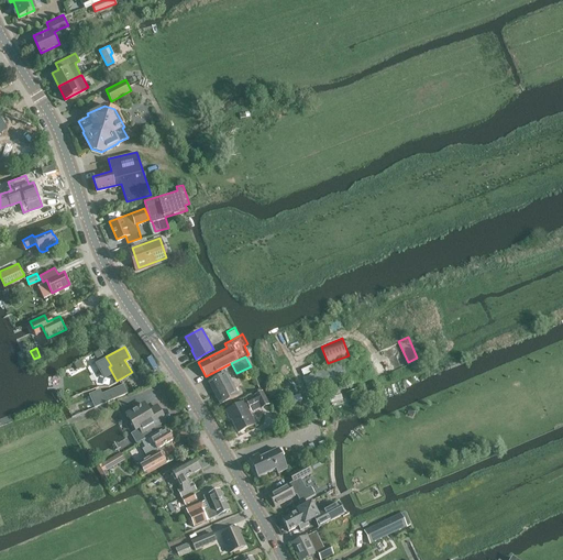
[(81,358),(75,361),(78,366),(85,363),(81,358)]
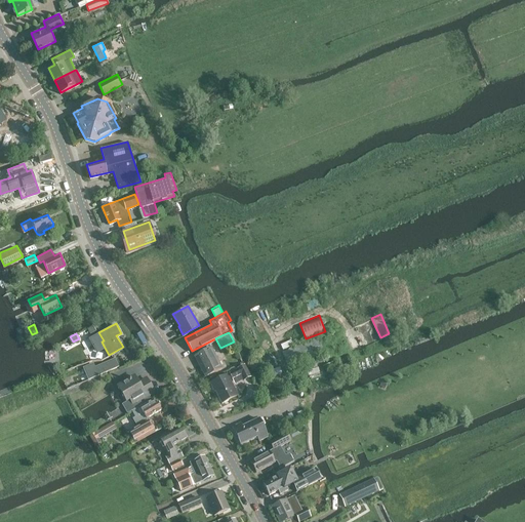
[(289,348),(282,350),(288,364),(324,351),(319,335),(289,347),(289,348)]
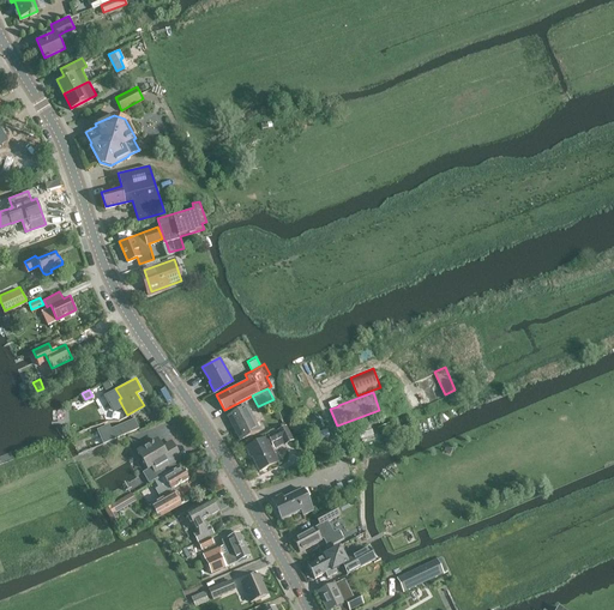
[(341,394),(329,400),(331,406),(343,400),(341,394)]
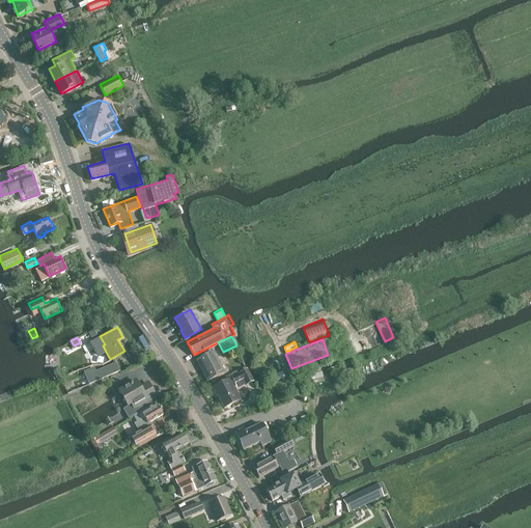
[(214,350),(197,358),(207,379),(217,374),(218,378),(225,373),(224,370),(214,350)]
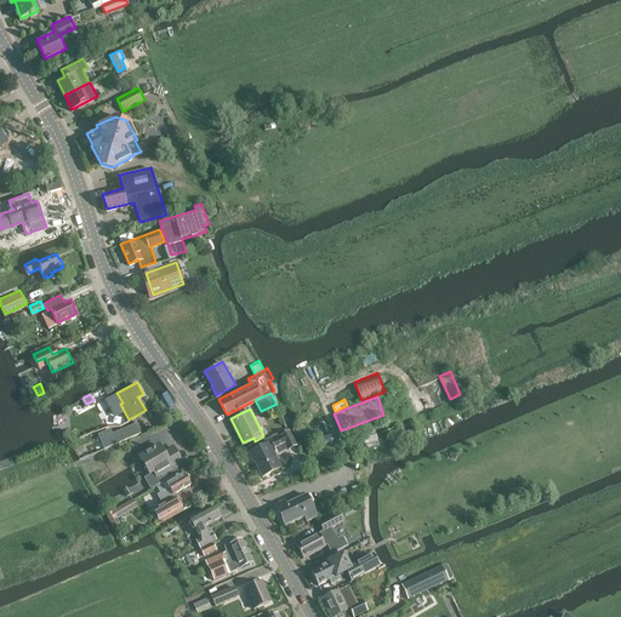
[(110,428),(98,433),(104,447),(132,435),(141,432),(137,422),(112,433),(110,428)]
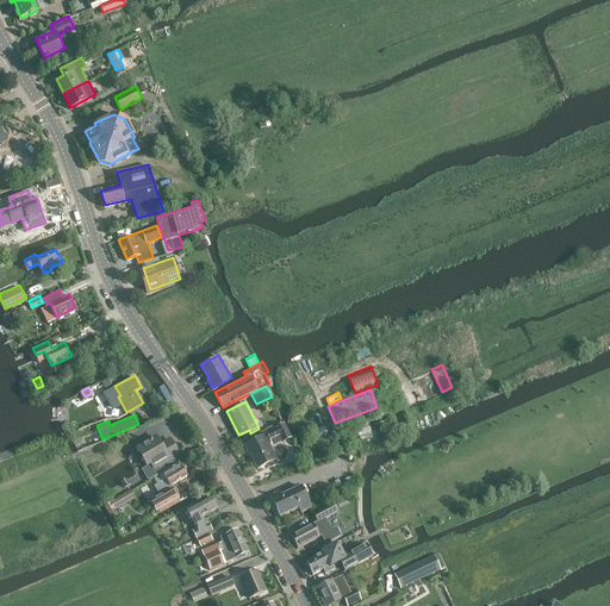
[(391,433),(410,428),(406,418),(388,425),(391,433)]
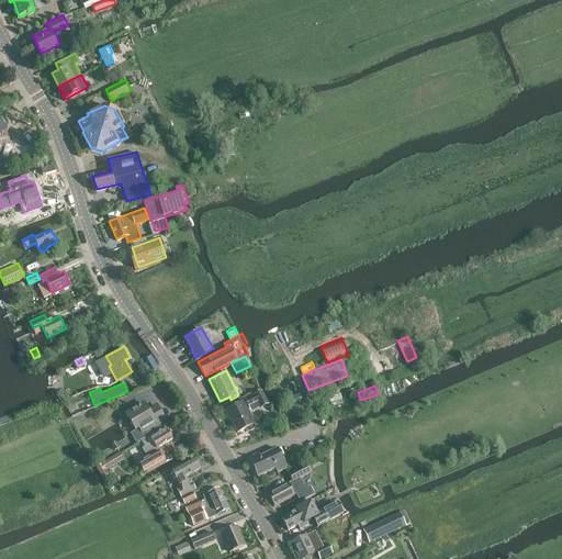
[(247,395),(245,397),(250,409),(260,405),(268,402),(262,389),(261,388),(255,391),(254,390),(246,393),(247,395)]
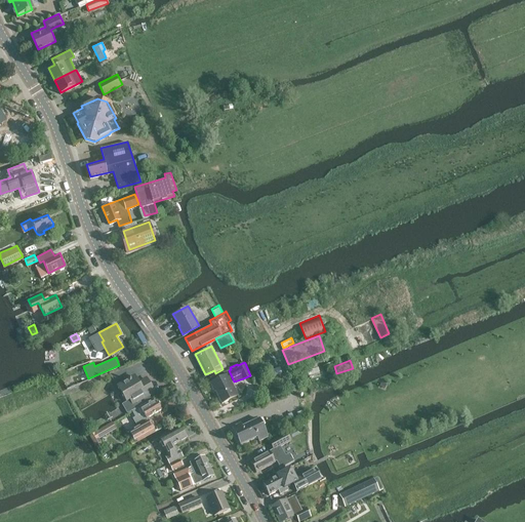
[(316,362),(306,365),(310,377),(320,374),(316,362)]
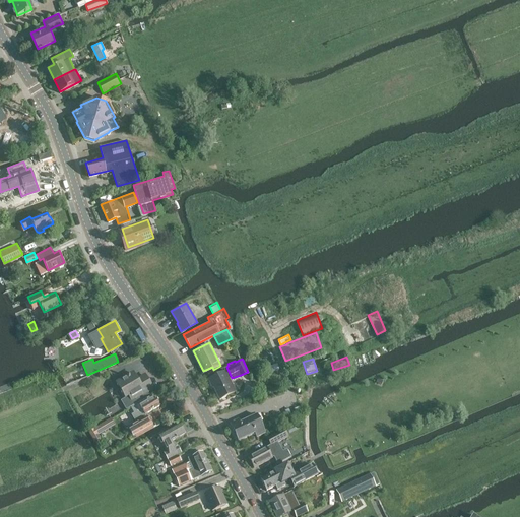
[(79,368),(71,371),(74,377),(81,374),(79,368)]
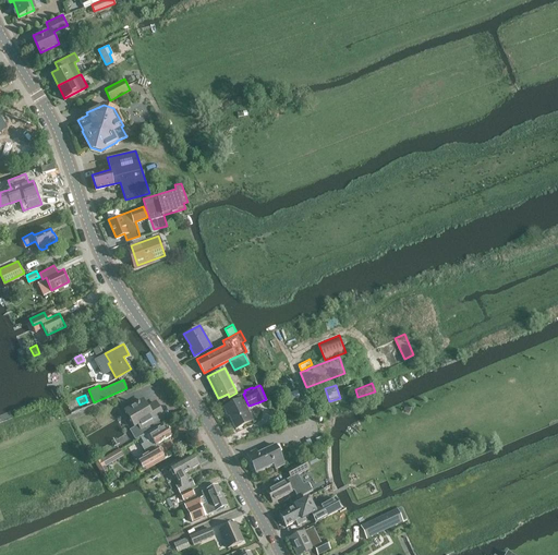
[(252,419),(241,397),(223,406),(228,414),(229,414),(235,426),(252,419)]
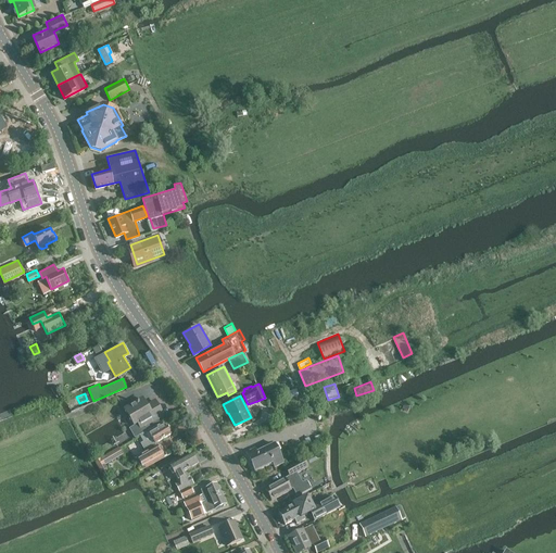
[(148,428),(161,420),(159,417),(164,413),(155,399),(148,404),(143,397),(125,407),(134,424),(138,422),(141,427),(144,425),(148,428)]
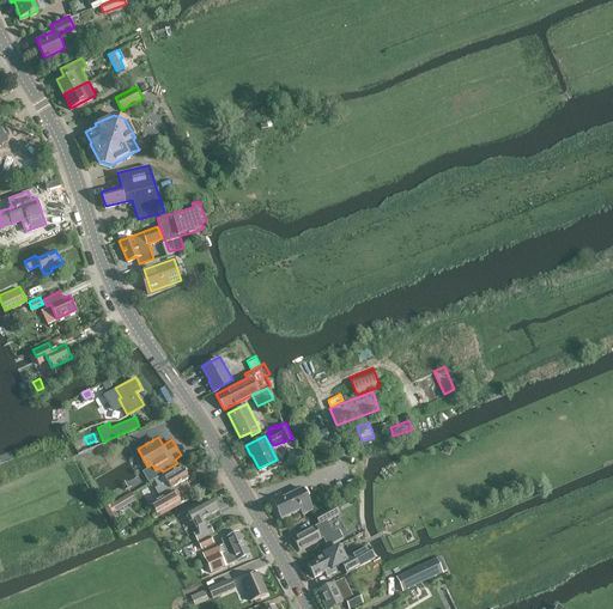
[(163,472),(155,477),(158,483),(156,486),(162,497),(152,501),(157,511),(180,498),(173,485),(188,476),(187,474),(188,472),(186,469),(184,469),(183,467),(182,468),(180,464),(178,466),(177,463),(163,472)]
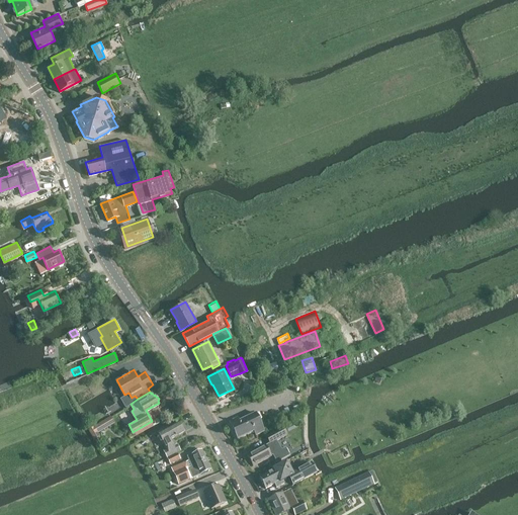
[(300,402),(292,406),(295,410),(303,407),(300,402)]
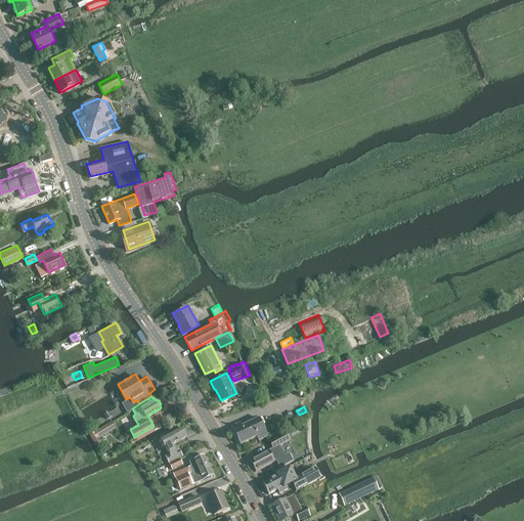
[(246,422),(252,435),(257,433),(258,438),(267,434),(261,422),(264,421),(262,415),(259,416),(246,422)]
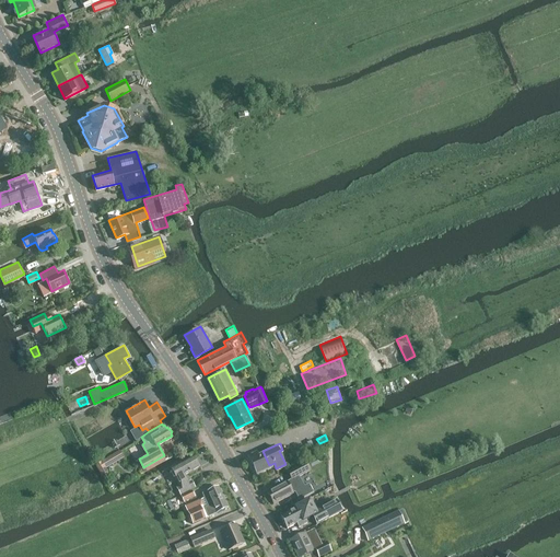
[(119,449),(106,457),(96,463),(102,473),(107,470),(105,466),(124,455),(119,449)]
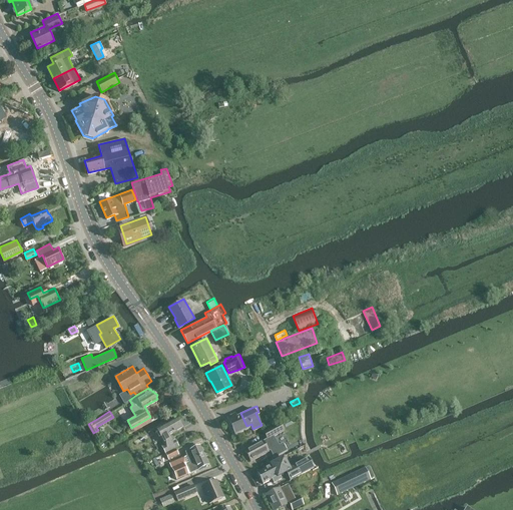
[(234,432),(246,426),(240,413),(236,414),(235,412),(226,416),(234,432)]
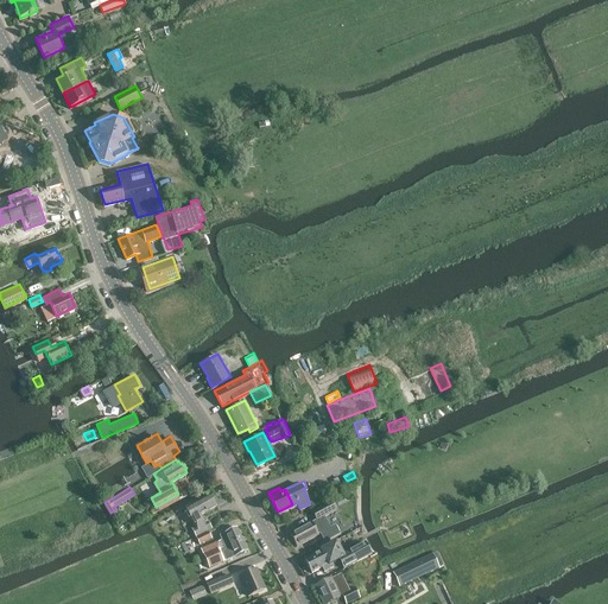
[(196,534),(211,526),(208,519),(203,521),(200,514),(216,504),(210,493),(185,507),(191,517),(192,517),(196,525),(191,527),(196,534)]
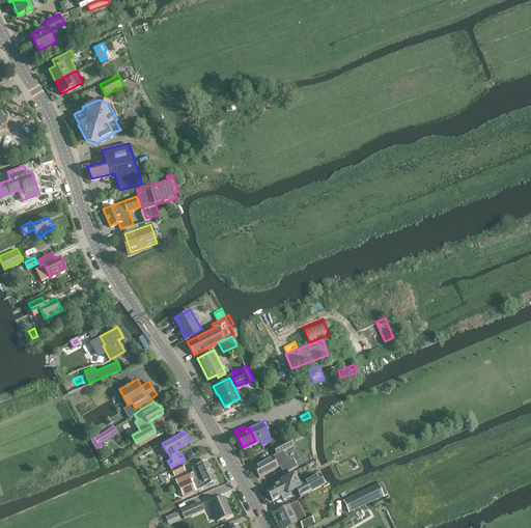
[(280,465),(283,472),(298,465),(292,456),(288,459),(284,449),(294,444),(289,437),(273,445),(277,452),(253,465),(259,475),(280,465)]
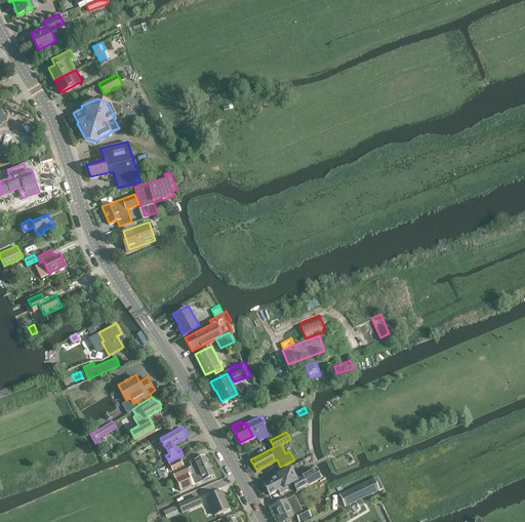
[(191,465),(173,473),(180,489),(213,475),(213,474),(204,453),(189,460),(191,465)]
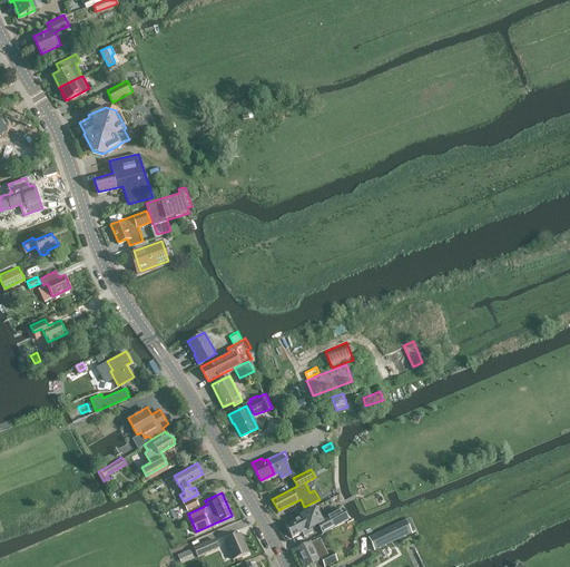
[(195,497),(184,504),(187,509),(198,504),(195,497)]
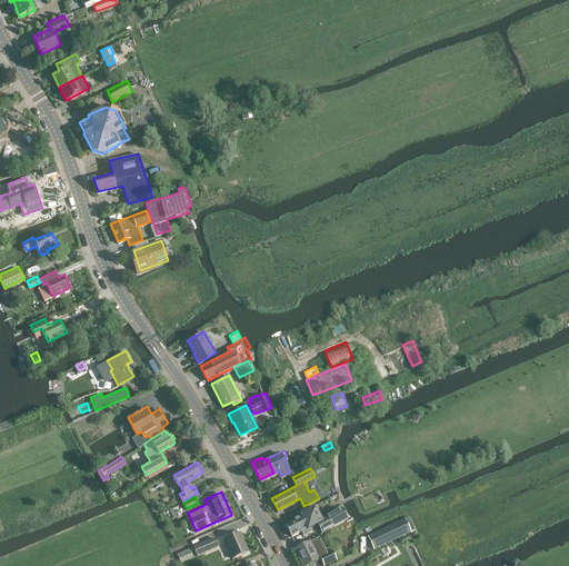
[(301,515),(286,523),(292,535),(302,529),(305,533),(312,528),(311,526),(318,523),(322,530),(348,516),(342,506),(321,517),(315,505),(300,513),(301,514),(301,515)]
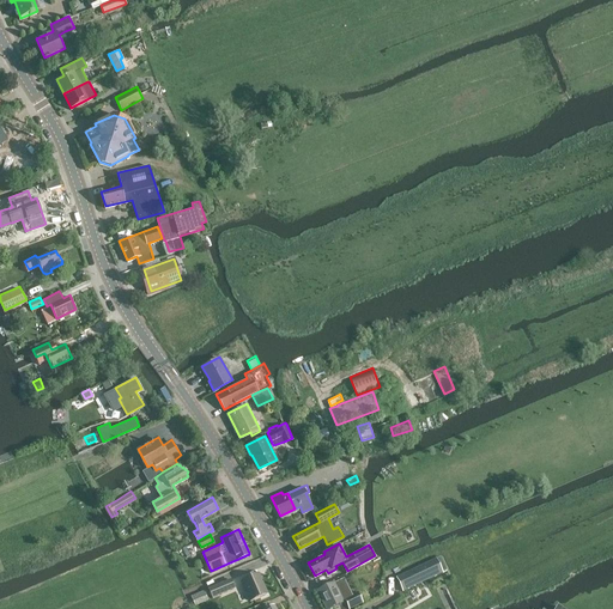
[(437,555),(396,576),(404,589),(444,570),(438,556),(437,555)]
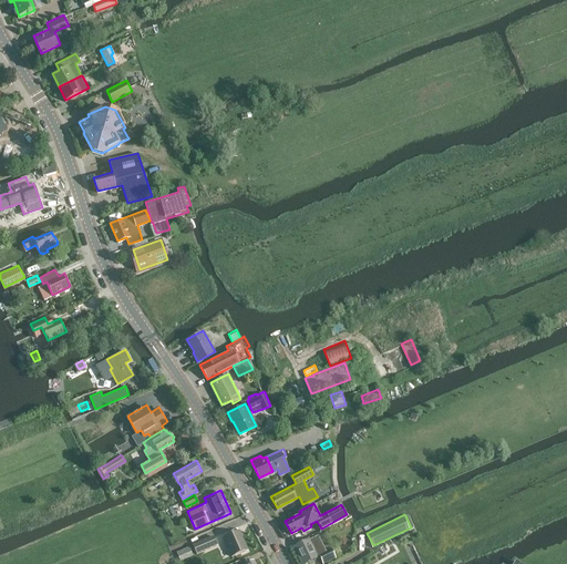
[(225,536),(233,554),(247,547),(239,530),(225,536)]
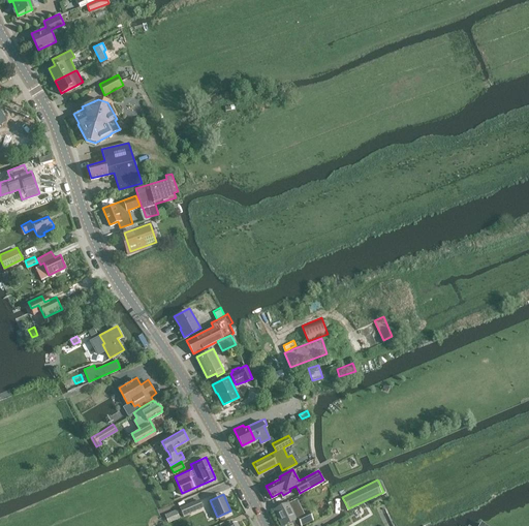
[(180,507),(184,516),(204,506),(199,498),(180,507)]
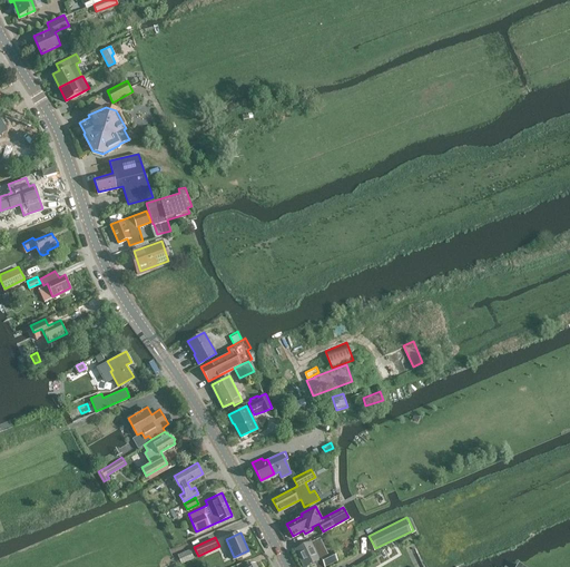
[(311,540),(295,548),(304,566),(320,559),(320,558),(321,558),(324,565),(337,558),(333,550),(325,555),(317,538),(311,541),(311,540)]
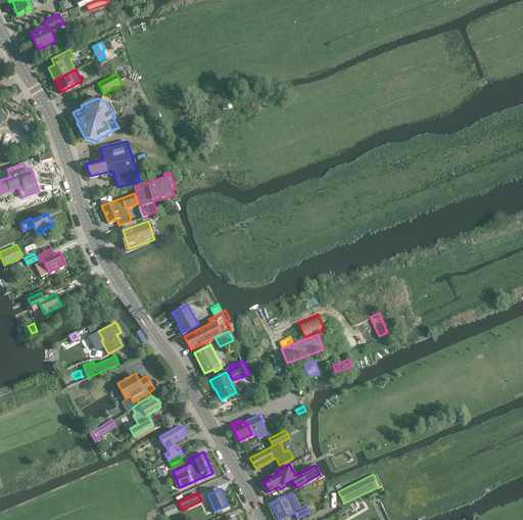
[(163,508),(167,516),(178,511),(175,503),(163,508)]
